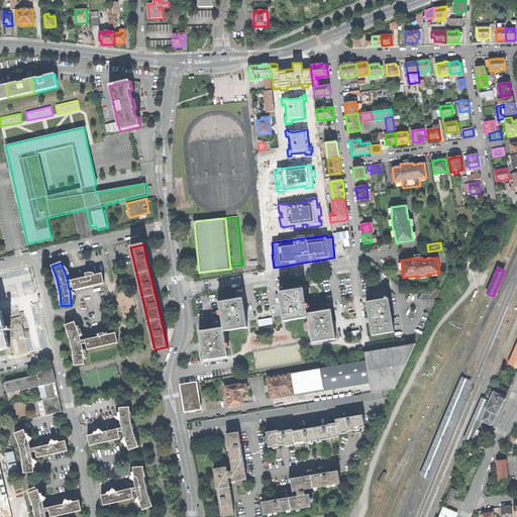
[(71,281),(68,282),(68,285),(73,284),(73,287),(74,290),(105,283),(102,274),(95,275),(86,277),(77,280),(71,281)]
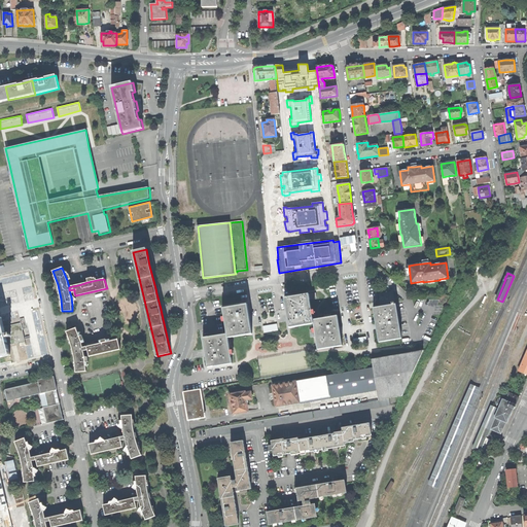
[(393,290),(384,292),(382,292),(379,292),(381,307),(395,304),(393,290)]
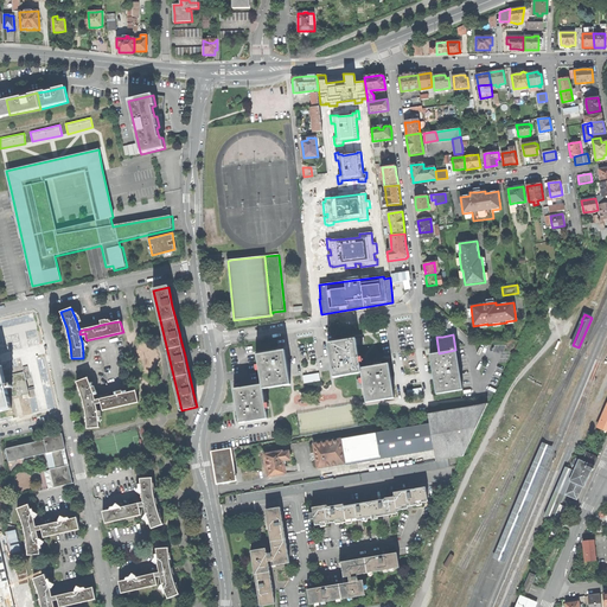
[(356,338),(327,343),(331,360),(333,377),(362,374),(360,368),(359,363),(359,358),(357,344),(356,338)]
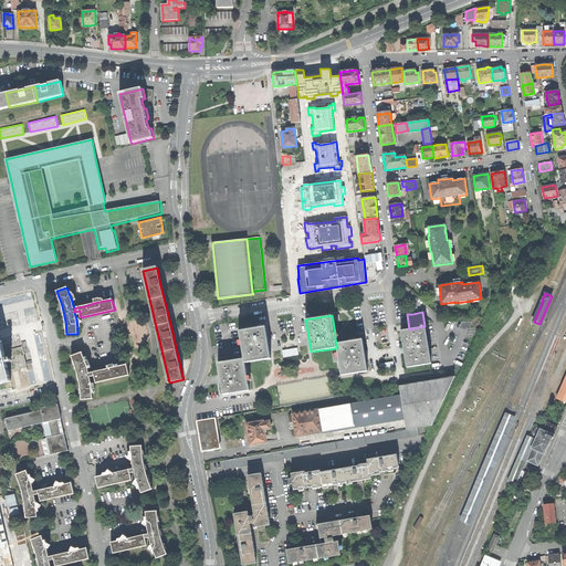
[(241,345),(243,358),(244,363),(271,358),(269,345),(265,326),(239,331),(241,341),(241,345)]
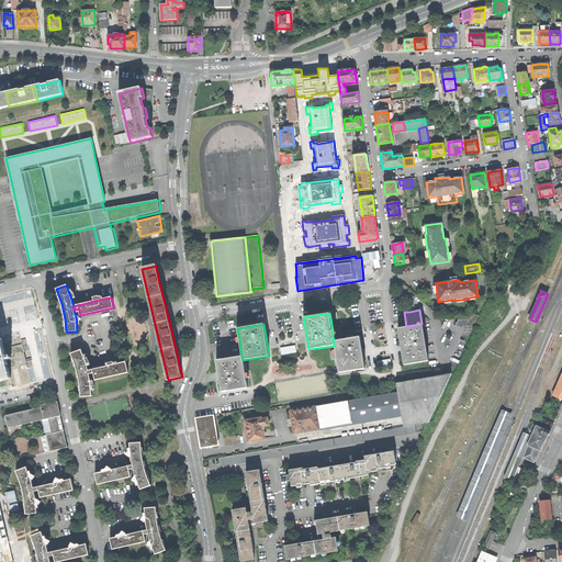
[(402,350),(404,364),(428,361),(423,324),(422,324),(406,327),(398,328),(402,350)]
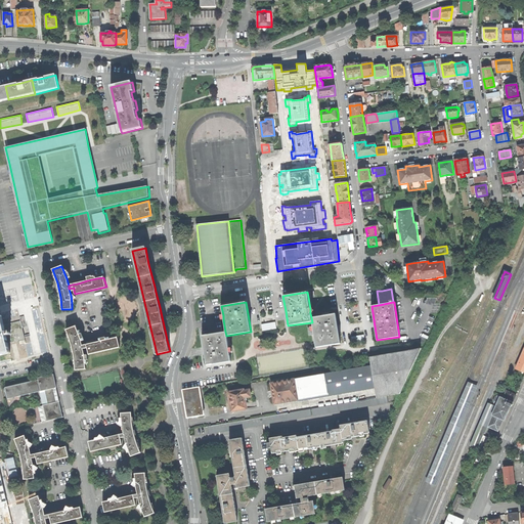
[(336,313),(311,317),(312,322),(313,328),(313,332),(316,347),(340,344),(338,331),(336,313)]
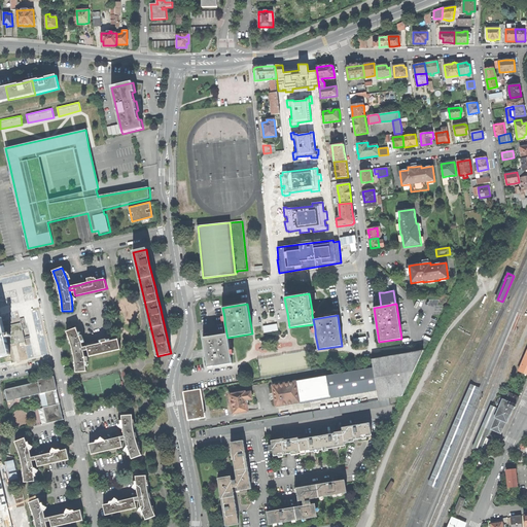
[(0,356),(10,354),(8,345),(3,326),(1,317),(0,317),(0,356)]
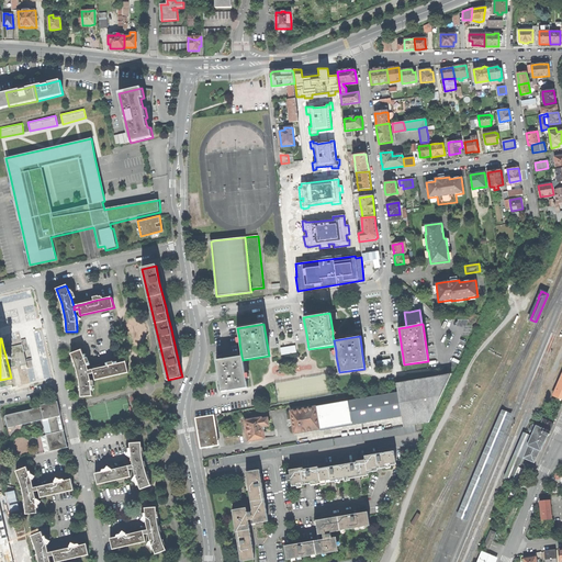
[(22,344),(3,348),(9,368),(26,363),(24,351),(22,344)]
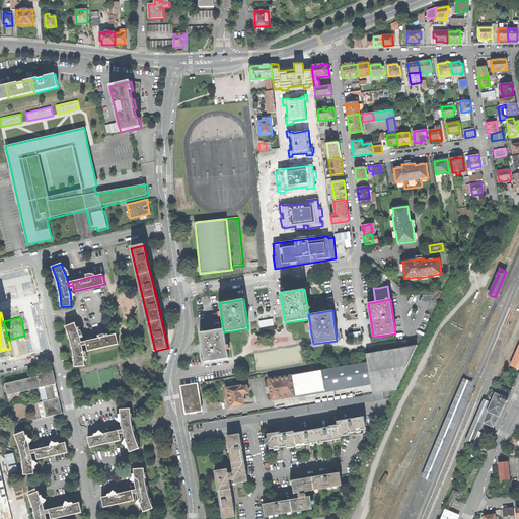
[(274,319),(260,322),(261,328),(275,326),(274,319)]
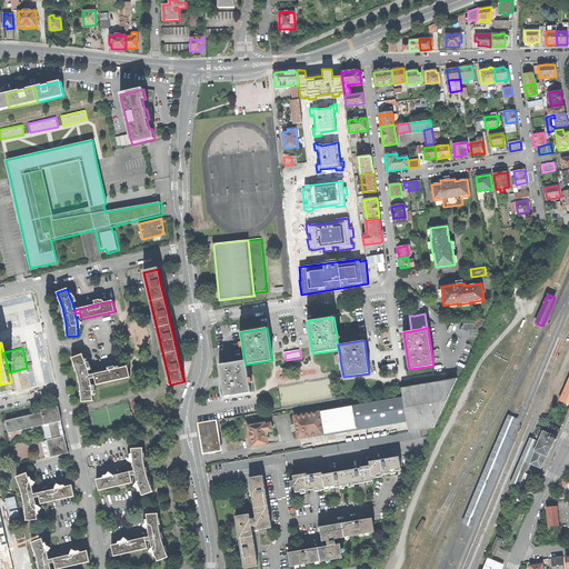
[(81,387),(82,401),(93,401),(92,395),(92,392),(92,386),(90,379),(89,376),(89,371),(88,369),(85,359),(82,355),(72,358),(77,372),(79,378),(81,387)]
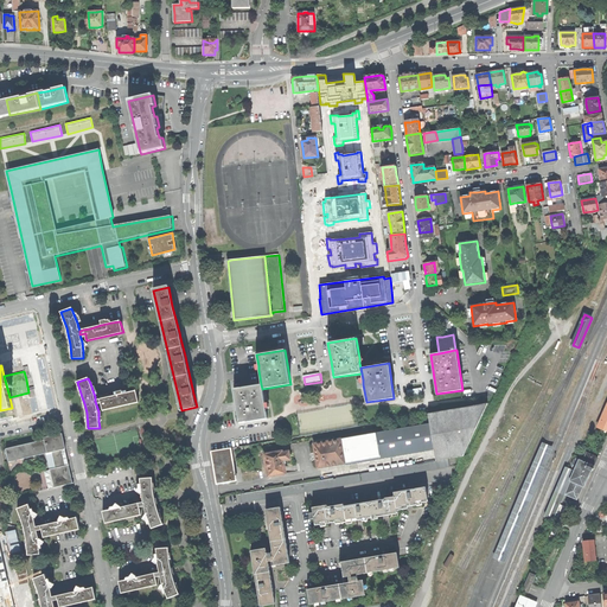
[(261,384),(234,389),(236,408),(238,423),(267,419),(264,407),(264,402),(262,389),(261,384)]
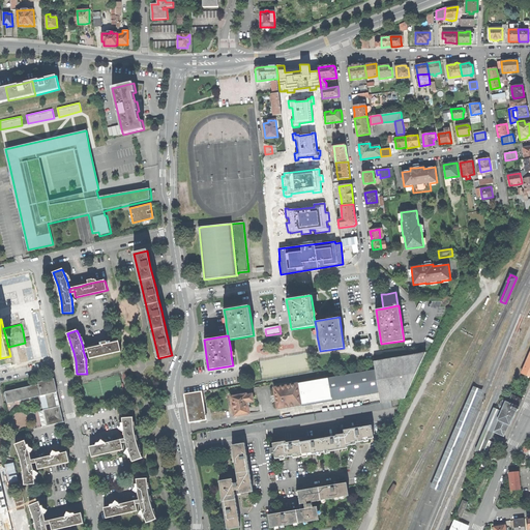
[(35,344),(37,351),(31,353),(32,360),(48,357),(43,342),(35,344)]
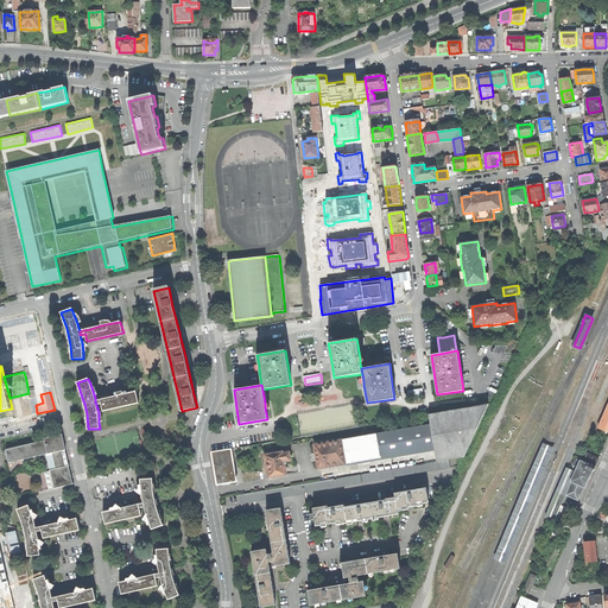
[(100,400),(95,401),(96,405),(101,404),(103,411),(139,403),(137,392),(127,393),(124,394),(115,397),(109,398),(107,398),(100,400)]
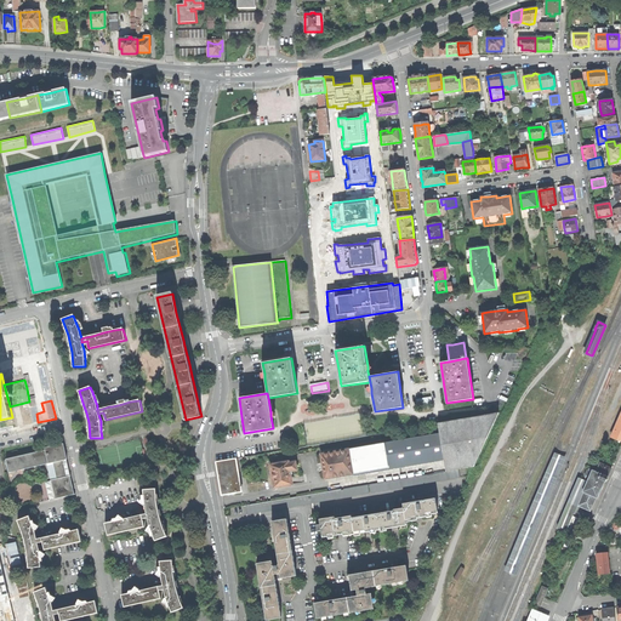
[(438,434),(443,459),(445,459),(448,472),(460,469),(466,468),(488,415),(438,423),(440,433),(438,434)]
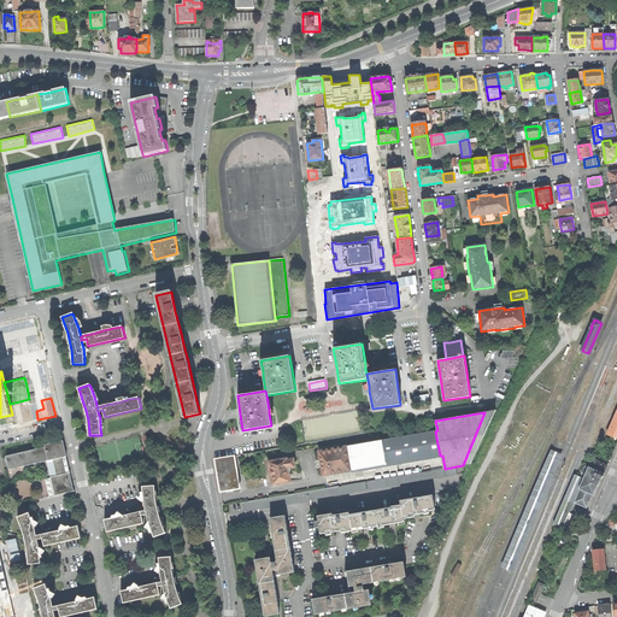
[(351,471),(440,456),(435,432),(346,447),(351,471)]
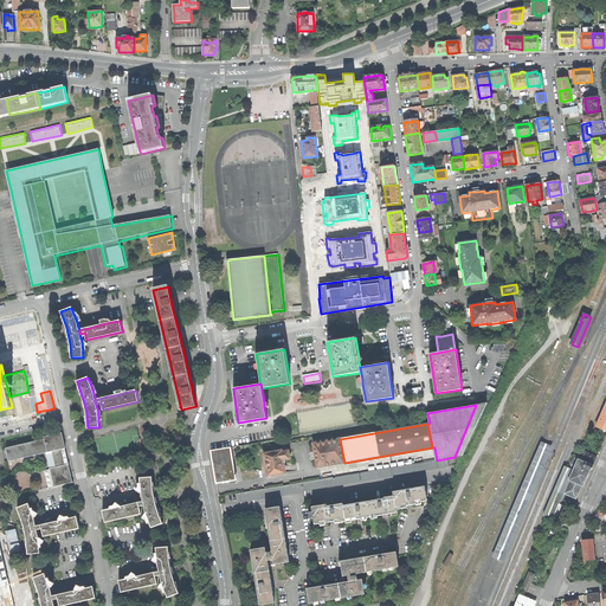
[(11,462),(45,453),(65,449),(62,433),(45,437),(45,439),(7,447),(11,462)]
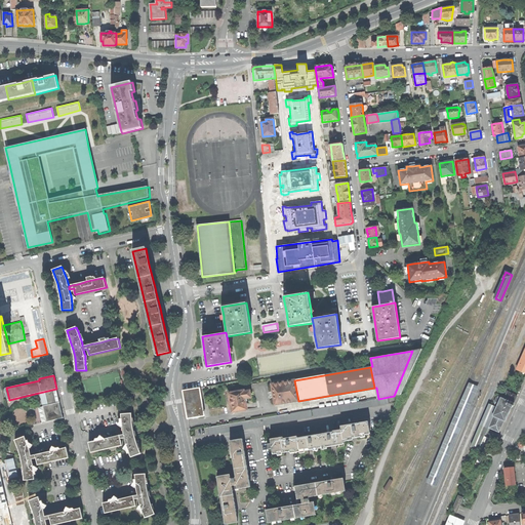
[(285,381),(272,384),(273,392),(274,398),(275,405),(298,401),(294,380),(294,379),(285,381)]
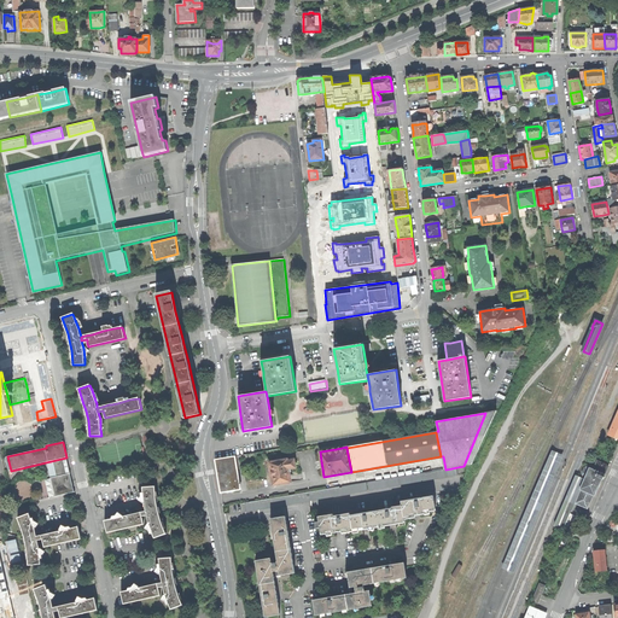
[(237,466),(234,456),(215,460),(221,493),(240,489),(237,466)]
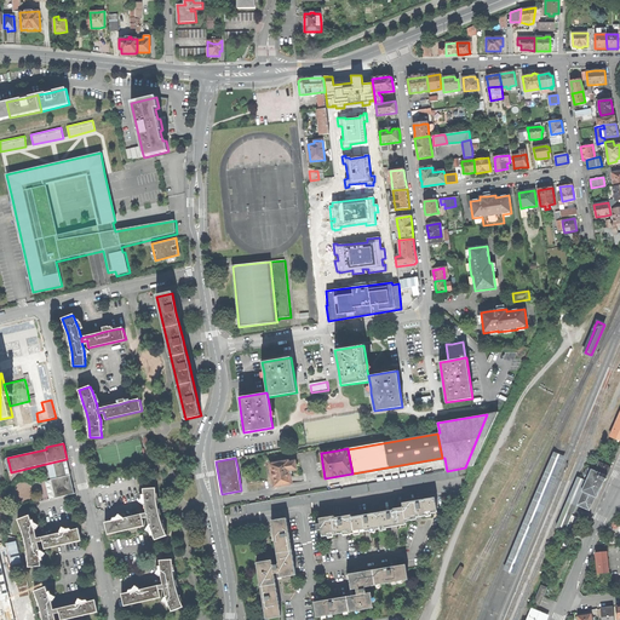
[(46,464),(50,480),(72,475),(69,466),(67,459),(46,464)]
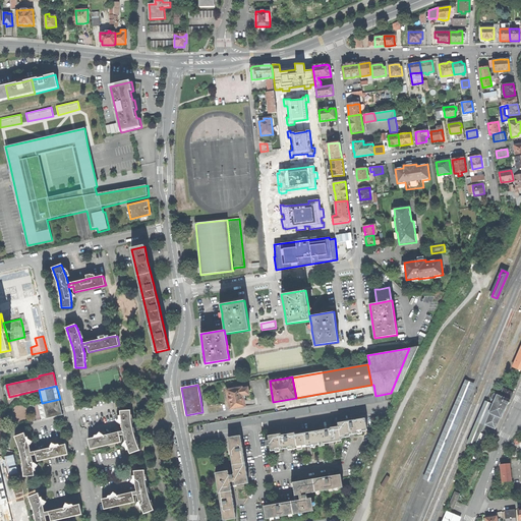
[(230,403),(231,409),(245,406),(244,398),(245,398),(245,396),(250,395),(248,388),(242,389),(242,388),(238,389),(238,388),(235,389),(233,389),(233,390),(227,391),(228,396),(229,403),(230,403)]
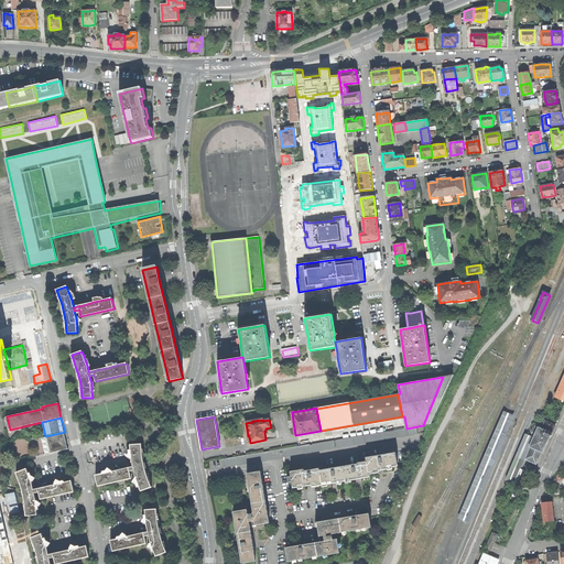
[(553,433),(552,433),(555,425),(545,421),(542,429),(538,427),(535,426),(533,426),(531,432),(532,434),(534,435),(534,436),(534,437),(530,447),(531,447),(525,459),(527,461),(537,465),(542,453),(543,453),(550,437),(551,438),(553,433)]
